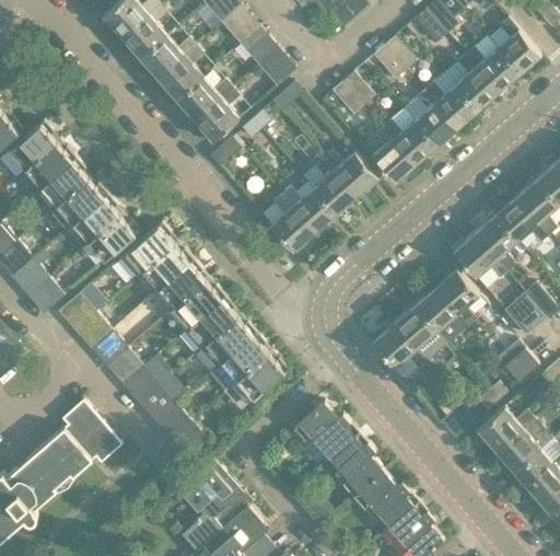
[(107,0),(88,0),(81,7),(90,16),(107,0)]
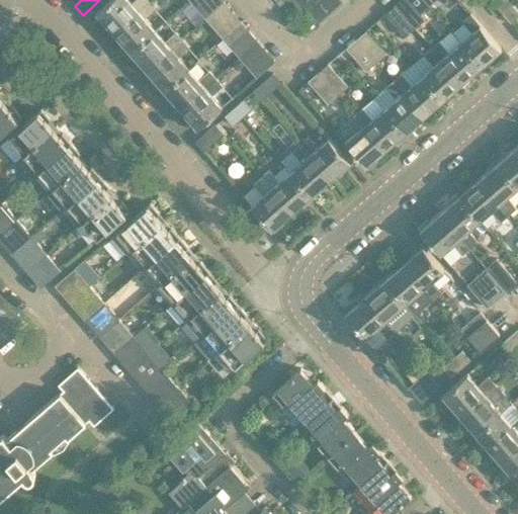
[(145,0),(135,0),(131,4),(125,0),(112,0),(96,15),(113,34),(149,3),(145,0)]
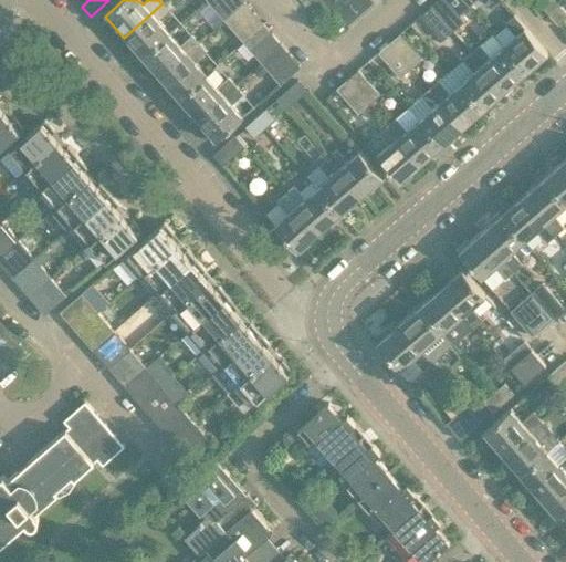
[(224,24),(244,7),(239,0),(208,0),(206,2),(224,24)]
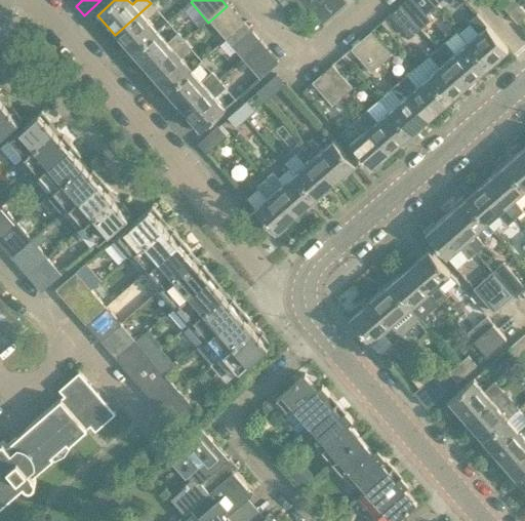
[(510,17),(519,8),(511,0),(509,0),(500,7),(510,17)]
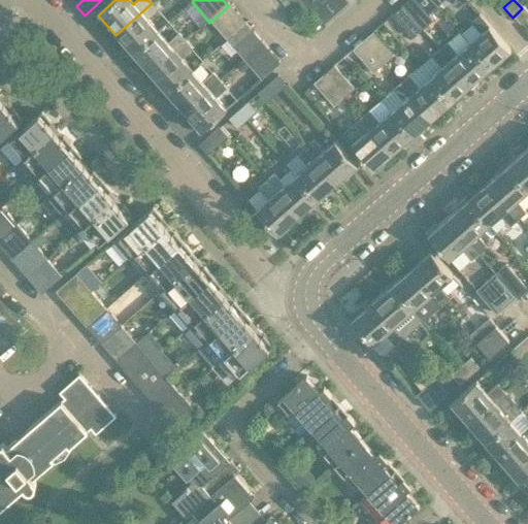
[(422,32),(431,24),(411,1),(401,9),(422,32)]
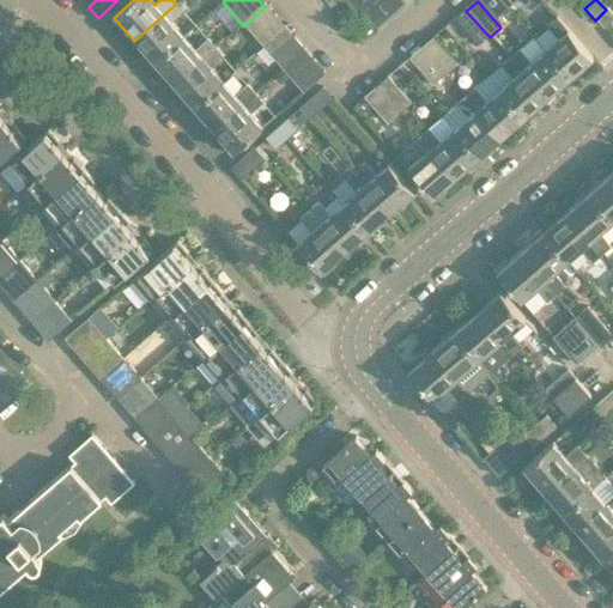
[(170,24),(183,13),(176,4),(134,41),(153,64),(182,38),(170,24)]
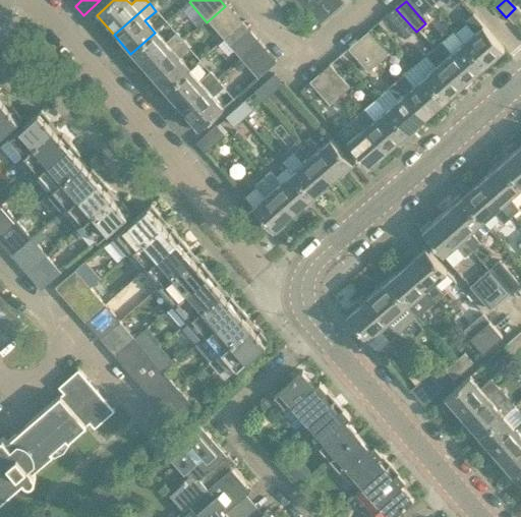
[(223,42),(241,24),(225,6),(207,22),(223,42)]
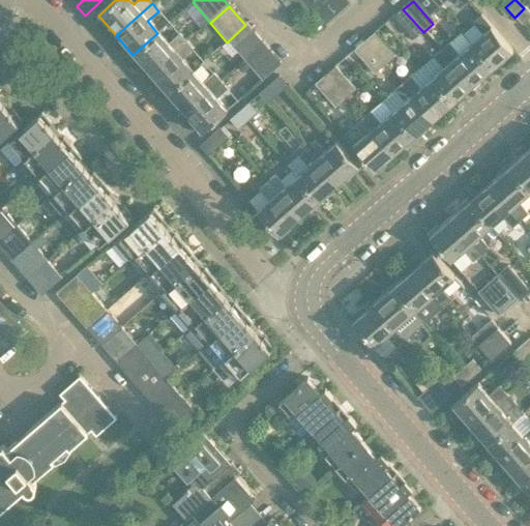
[(523,27),(529,21),(529,15),(524,8),(514,18),(523,27)]
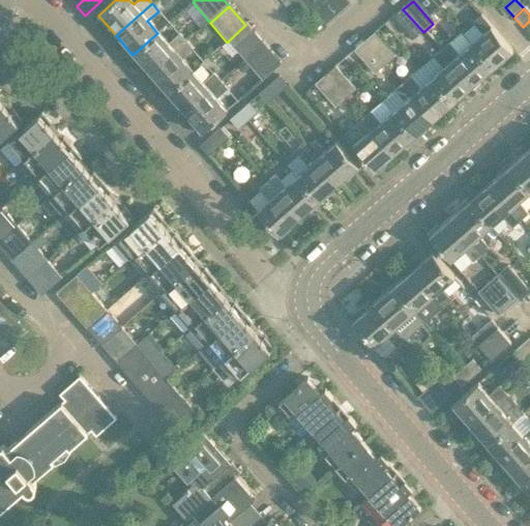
[(413,41),(423,32),(403,9),(393,18),(413,41)]
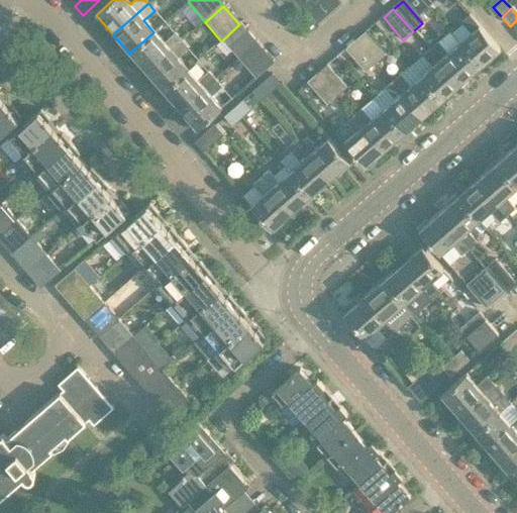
[(480,70),(500,53),(469,17),(460,24),(470,34),(457,44),(480,70)]
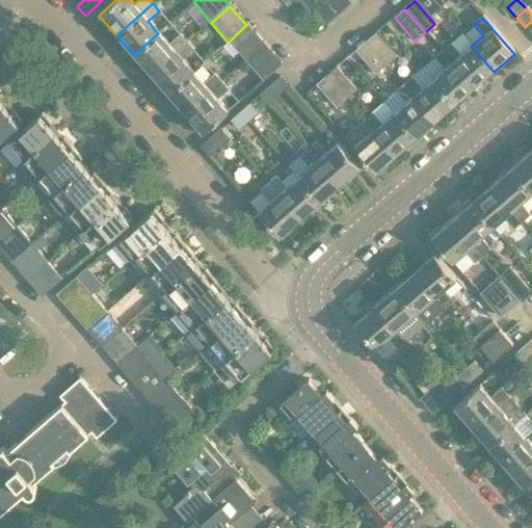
[(245,62),(264,46),(246,25),(228,43),(245,62)]
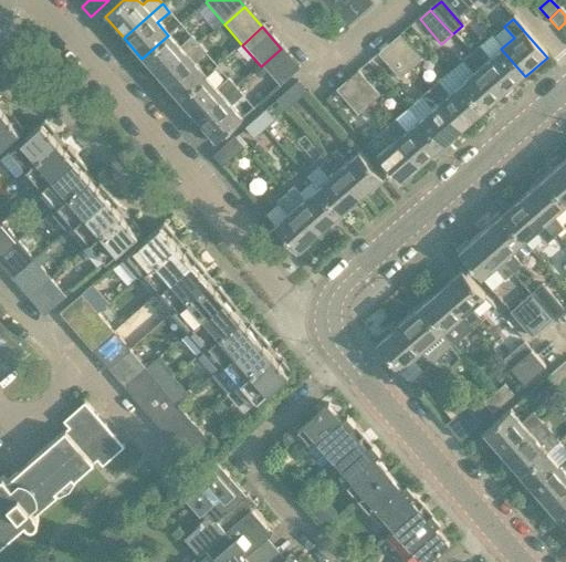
[(191,37),(179,48),(168,35),(142,59),(160,80),(199,47),(191,37)]
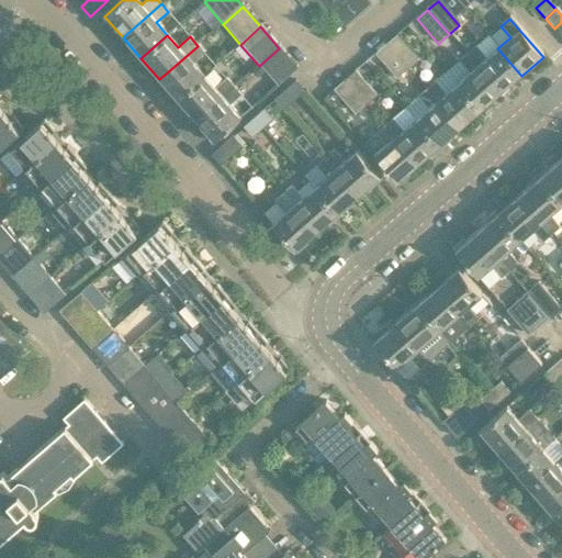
[(407,70),(417,62),(396,37),(385,46),(407,70)]
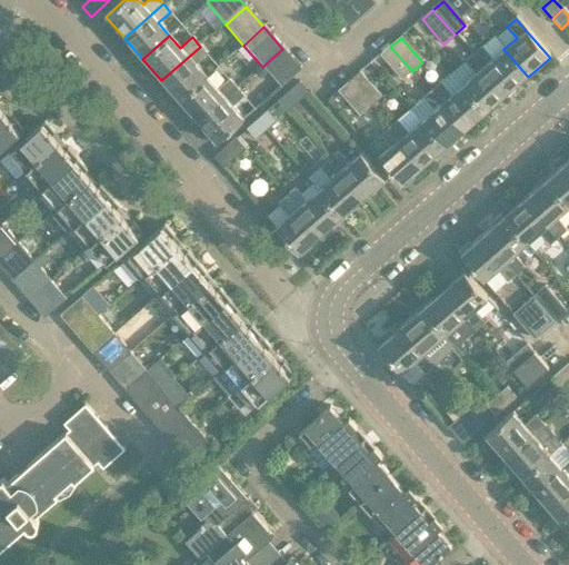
[(195,65),(207,55),(200,47),(161,80),(179,101),(206,78),(195,65)]
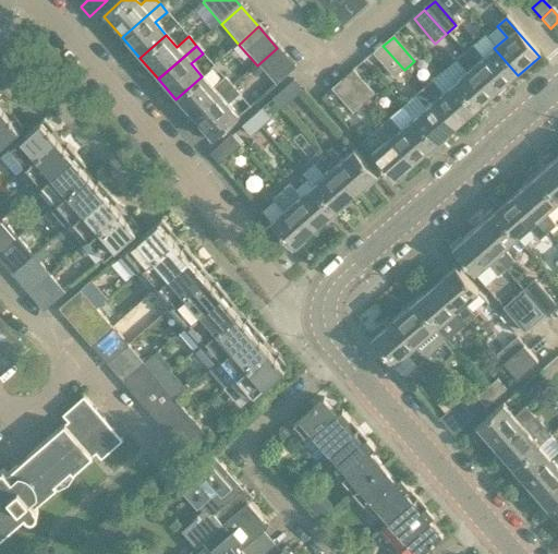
[(393,80),(404,70),(383,46),(373,55),(393,80)]
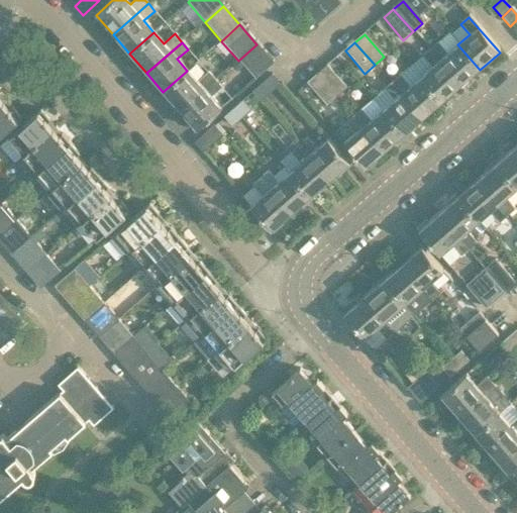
[(457,44),(447,54),(438,43),(430,50),(461,86),(480,70),(457,44)]
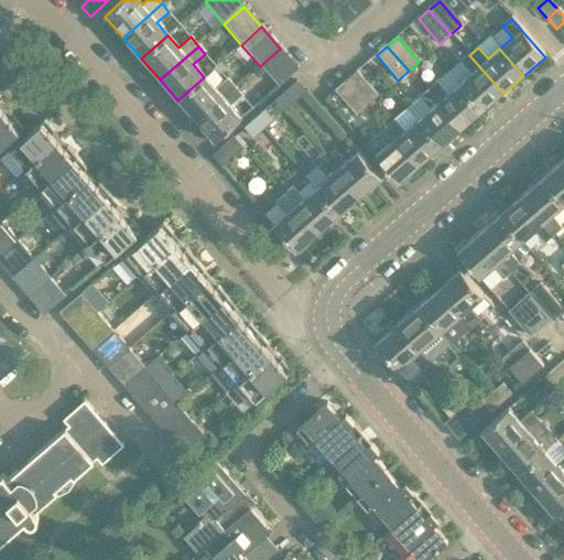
[(278,87),(297,70),(280,49),(260,66),(278,87)]
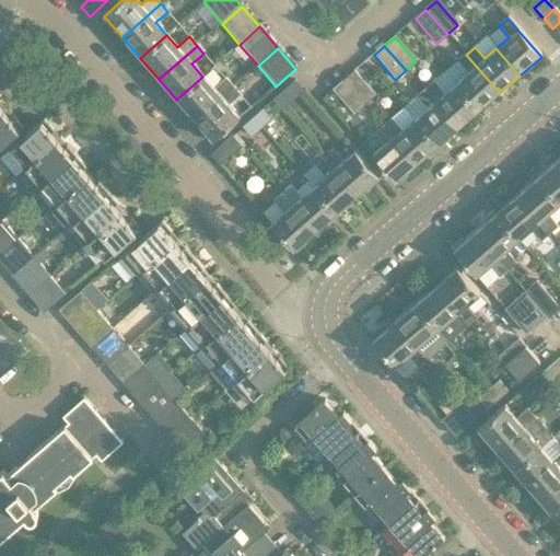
[(478,112),(500,93),(466,55),(457,62),(467,73),(454,84),(478,112)]
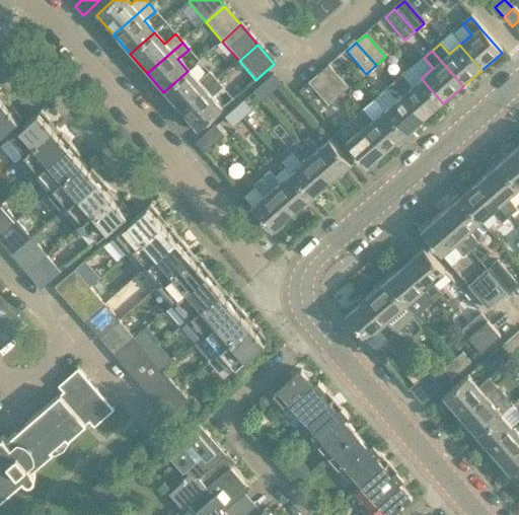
[(338,98),(347,90),(327,68),(317,76),(338,98)]
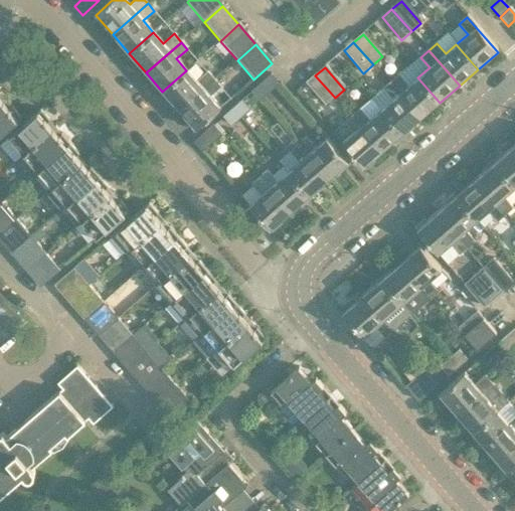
[(207,71),(196,81),(186,70),(162,92),(179,112),(214,80),(207,71)]
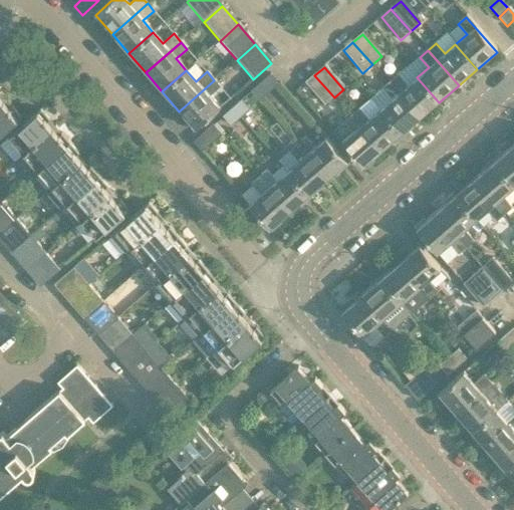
[(324,106),(334,97),(314,75),(305,83),(324,106)]
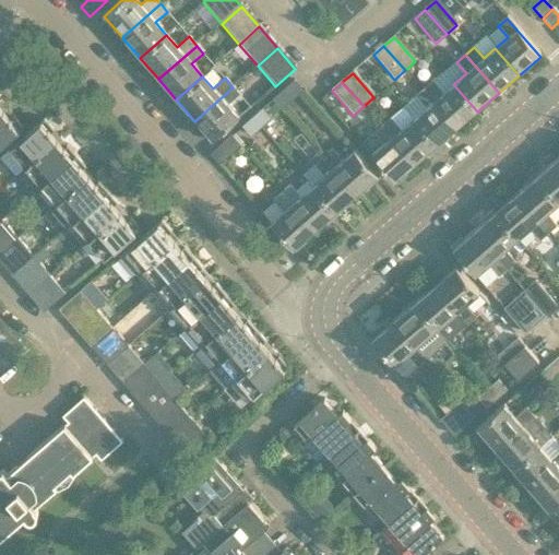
[(282,111),(302,93),(294,83),(272,102),(282,111)]
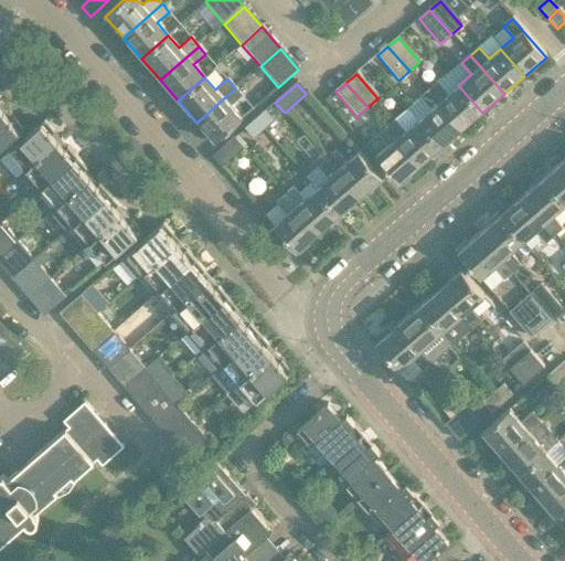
[(458,85),(447,95),(437,84),(427,93),(461,131),(482,113),(458,85)]
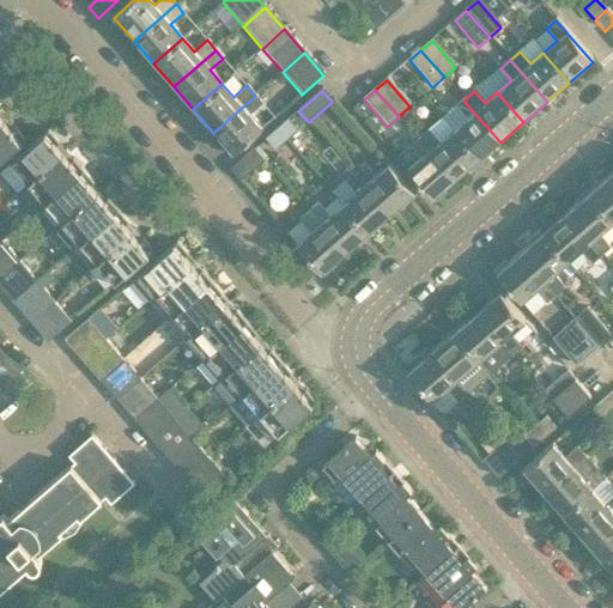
[(250,116),(263,104),(255,96),(213,133),(232,154),(261,129),(250,116)]
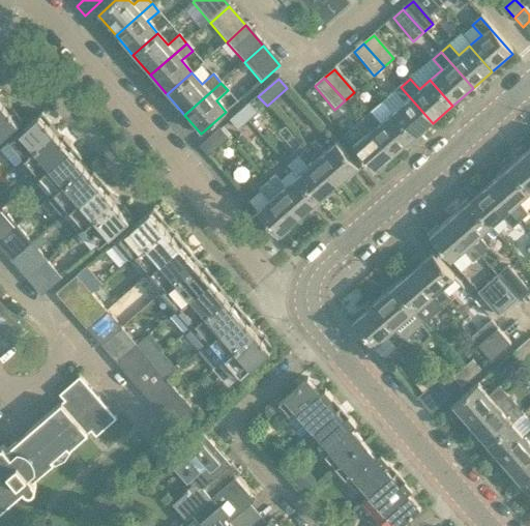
[(413,140),(433,123),(401,87),(393,93),(381,104),(390,114),(413,140)]
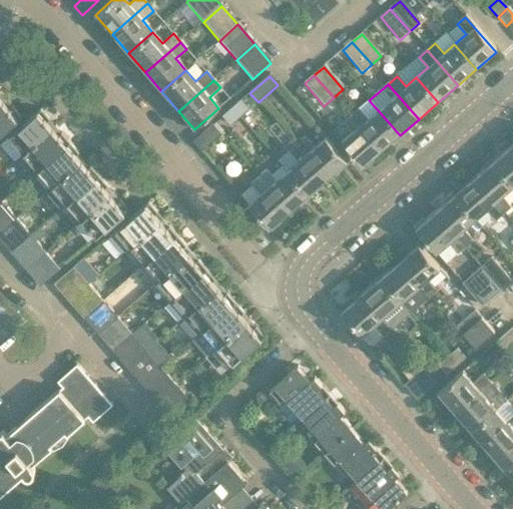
[(378,110),(369,100),(358,110),(351,116),(381,151),(400,135),(378,110)]
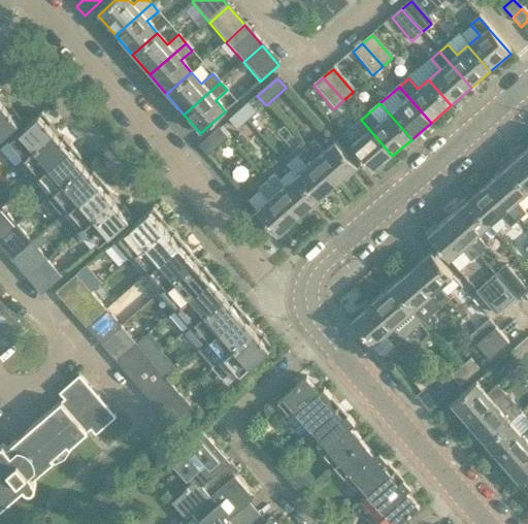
[(239,112),(248,123),(257,115),(249,104),(239,112)]
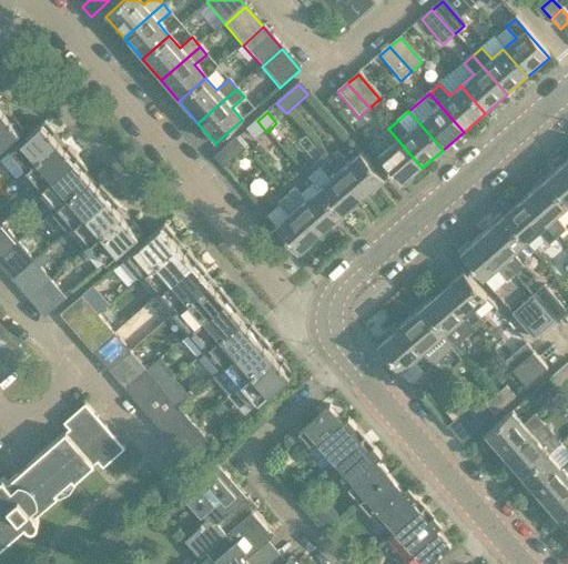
[(13,119),(11,122),(4,114),(0,118),(0,150),(23,131),(13,119)]
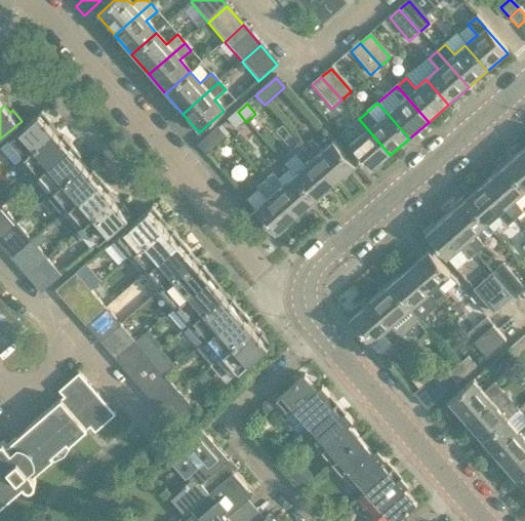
[(237,130),(246,122),(238,112),(229,120),(237,130)]
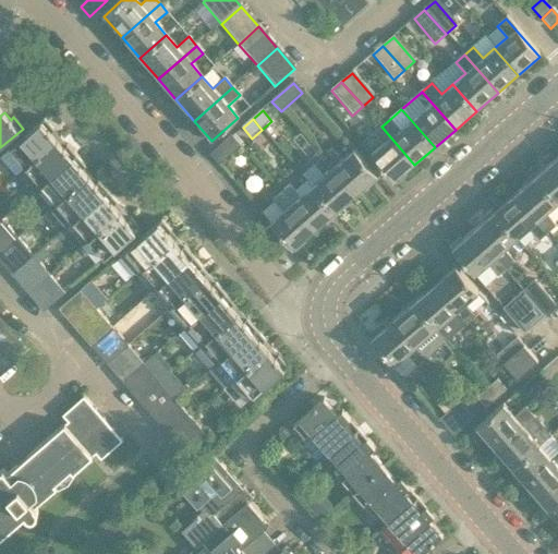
[(50,134),(53,132),(45,120),(9,151),(26,170),(58,143),(50,134)]
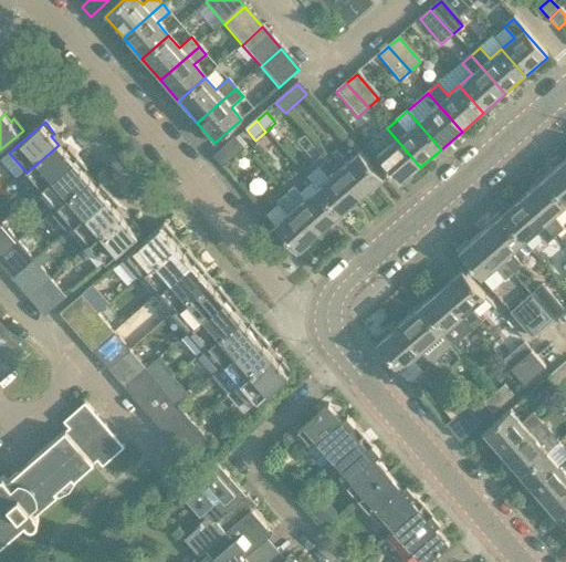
[(399,186),(420,167),(387,128),(378,136),(387,147),(375,158),(399,186)]
